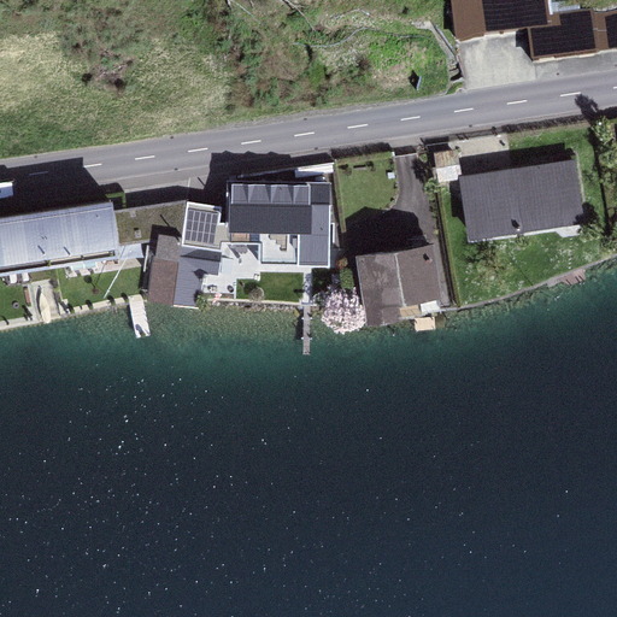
[(529,22),(547,21),(544,0),(452,0),(458,40),(530,31),(529,22)]
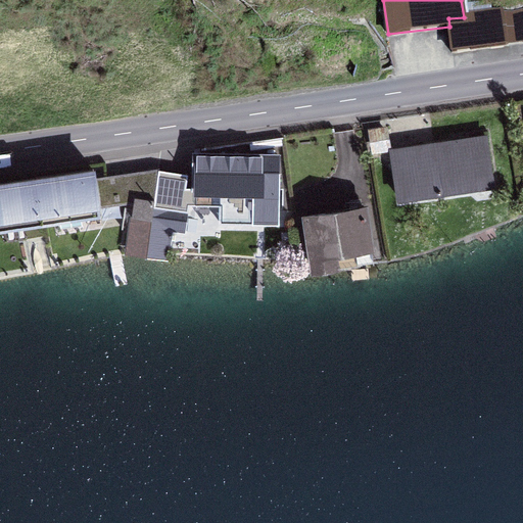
[(448,18),(449,27),(453,52),(507,45),(503,12),(464,17),(448,18)]
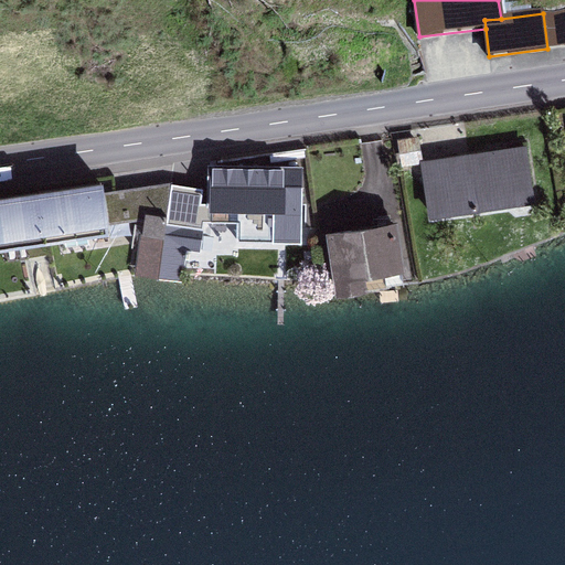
[(418,160),(415,139),(402,140),(405,162),(418,160)]
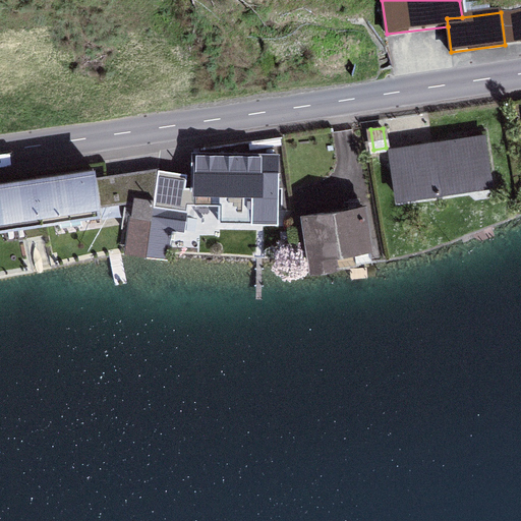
[(394,169),(398,197),(472,187),(471,179),(489,176),(483,134),(415,145),(418,165),(394,169)]
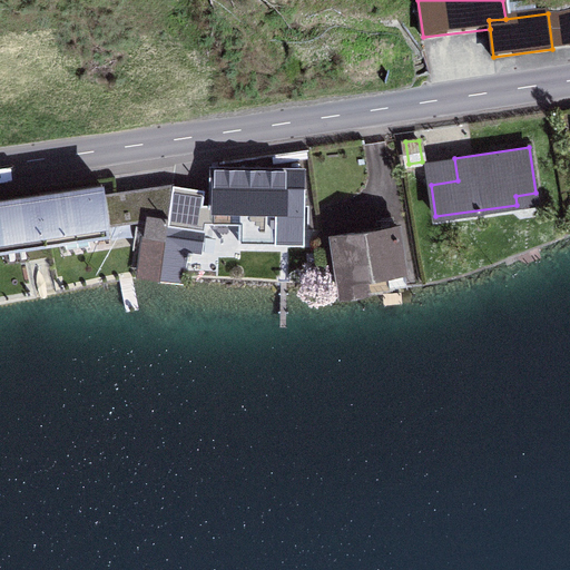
[(272,155),(273,163),(307,158),(306,150),(272,155)]
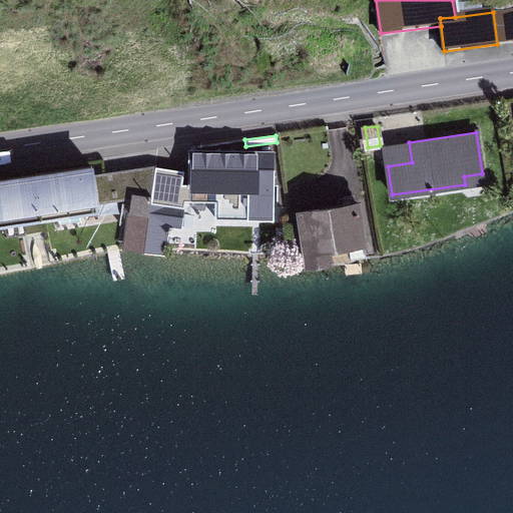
[(273,152),(191,151),(191,188),(181,188),(183,171),(156,166),(152,194),(151,200),(168,202),(168,198),(184,200),(214,200),(214,218),(250,219),(250,215),(272,216),(273,152)]
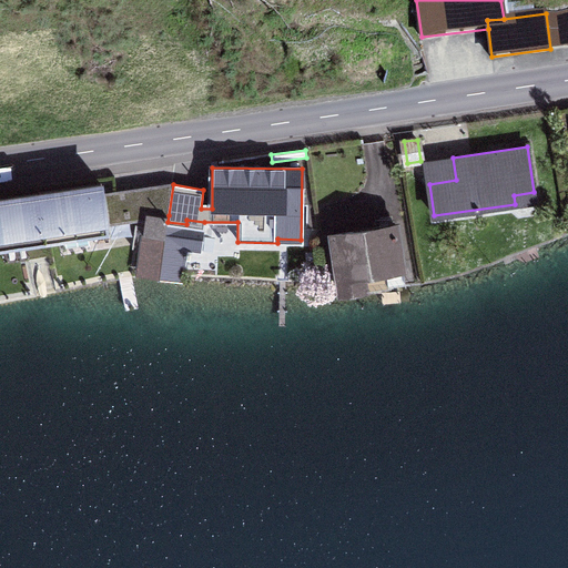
[(39,194),(46,241),(66,239),(67,245),(90,241),(89,235),(109,232),(107,216),(139,212),(142,193),(102,199),(100,184),(39,194)]
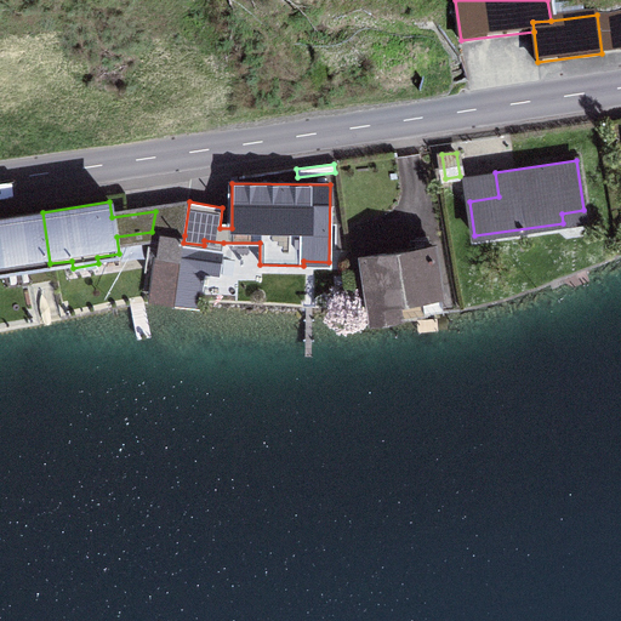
[(0,271),(50,263),(43,212),(0,217),(0,271)]
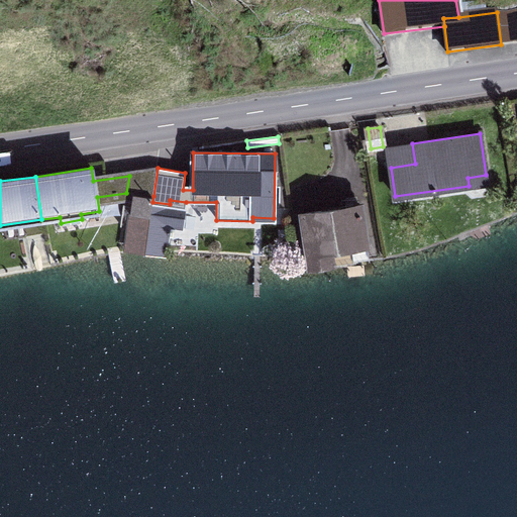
[(152,202),(153,196),(132,193),(127,247),(145,250),(152,202)]
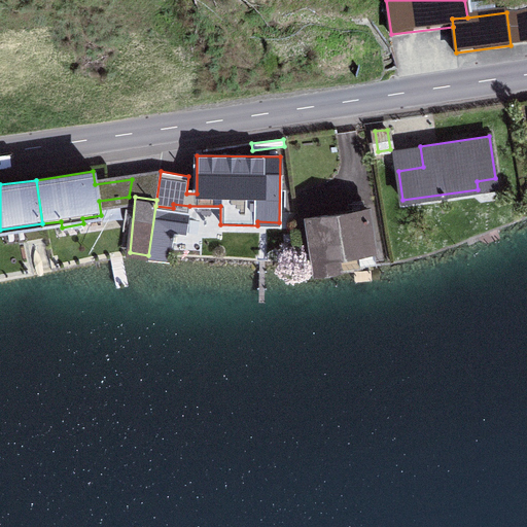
[(173,208),(155,206),(148,255),(169,258),(172,231),(185,232),(189,206),(173,204),(173,208)]
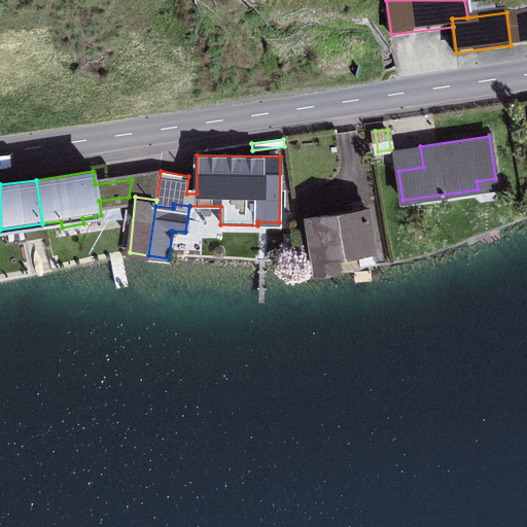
[(367,209),(309,217),(316,270),(339,267),(337,253),(352,251),(351,242),(372,239),(367,209)]
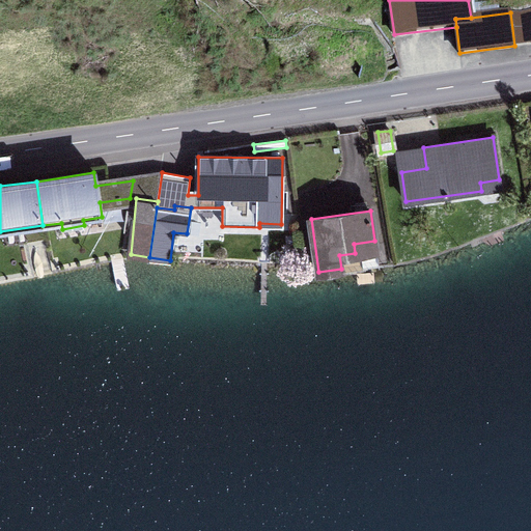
All buildings are outlined.
